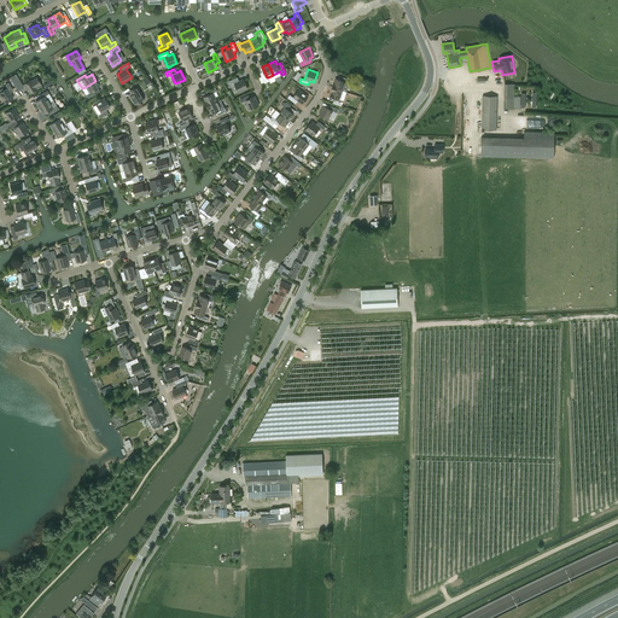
[(16,75),(11,77),(19,91),(24,88),(16,75)]
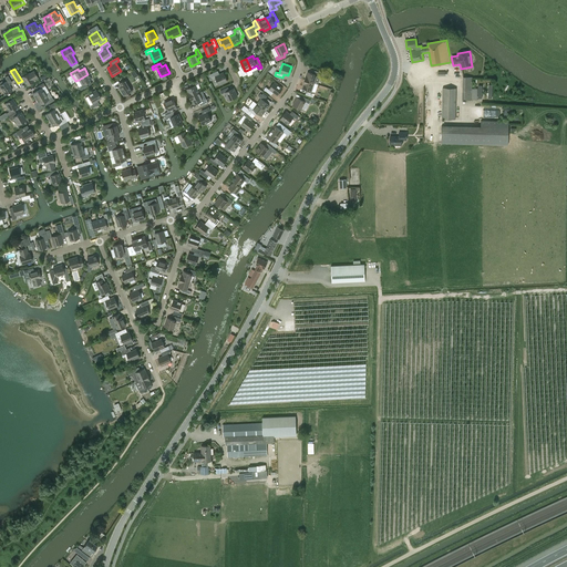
[(29,73),(21,78),(27,86),(34,82),(33,81),(38,78),(34,71),(29,74),(29,73)]
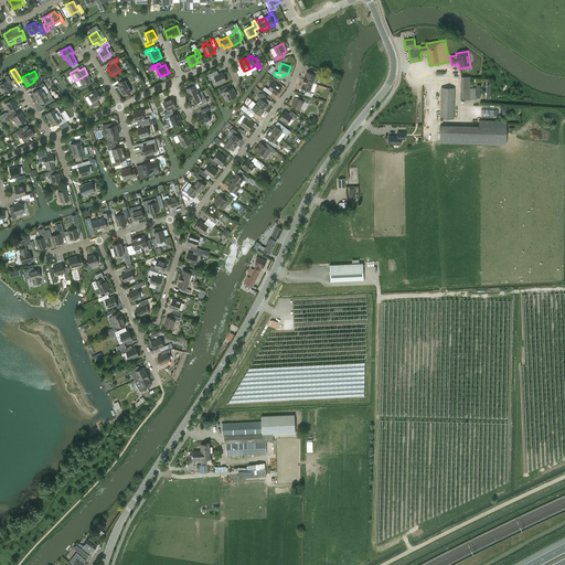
[(305,75),(304,80),(313,83),(316,75),(319,76),(320,73),(312,71),(311,73),(307,72),(306,75),(305,75)]
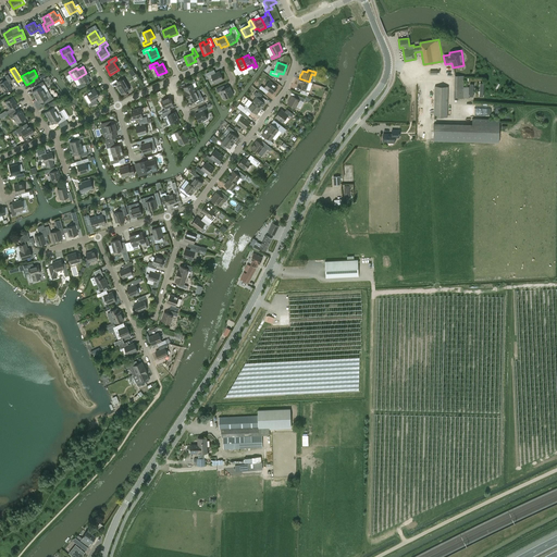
[(223,79),(220,71),(211,75),(215,84),(223,79)]
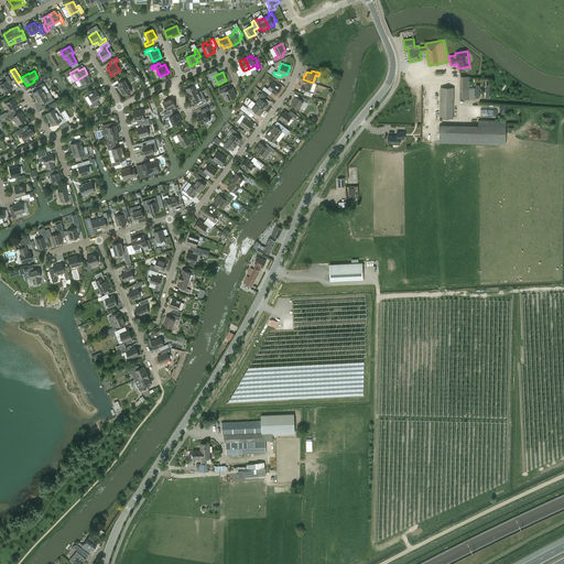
[(80,89),(87,85),(86,83),(89,80),(90,79),(87,74),(78,79),(82,85),(78,87),(80,89)]
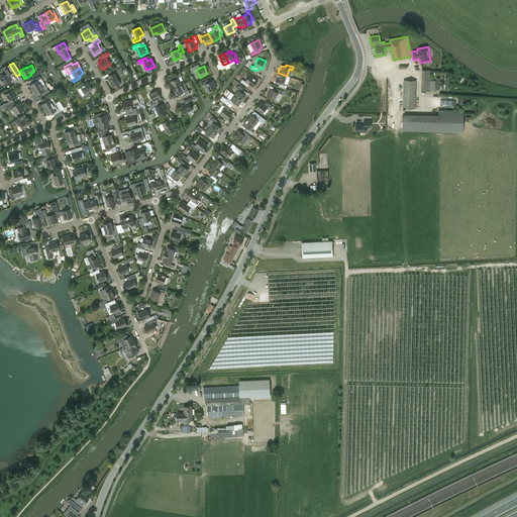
[(5,86),(11,82),(7,76),(10,75),(7,69),(4,71),(6,74),(3,76),(2,74),(0,75),(0,81),(1,81),(5,86)]
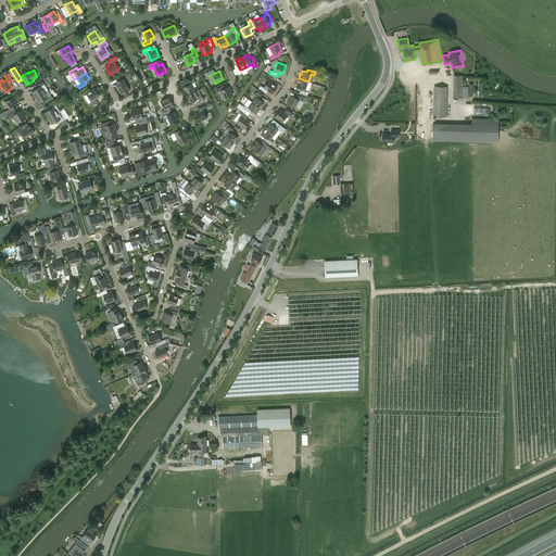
[(468,87),(463,87),(463,76),(454,75),(453,98),(463,98),(468,98),(468,87)]
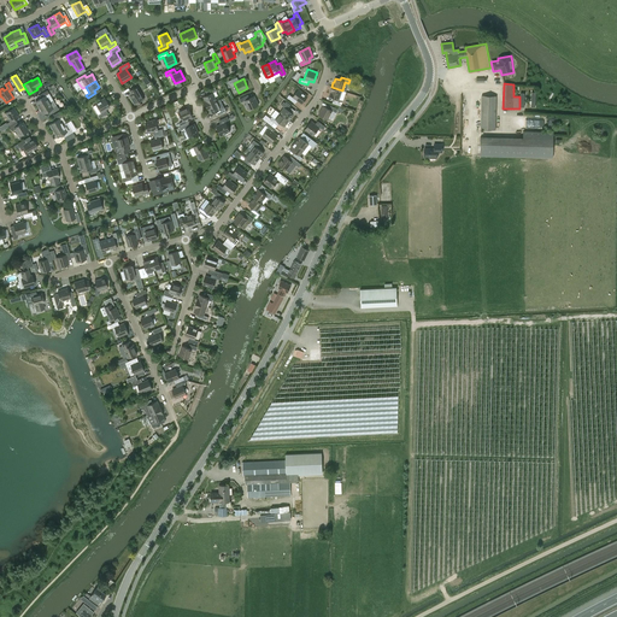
[(144,99),(136,87),(129,90),(131,95),(130,95),(135,105),(144,99)]
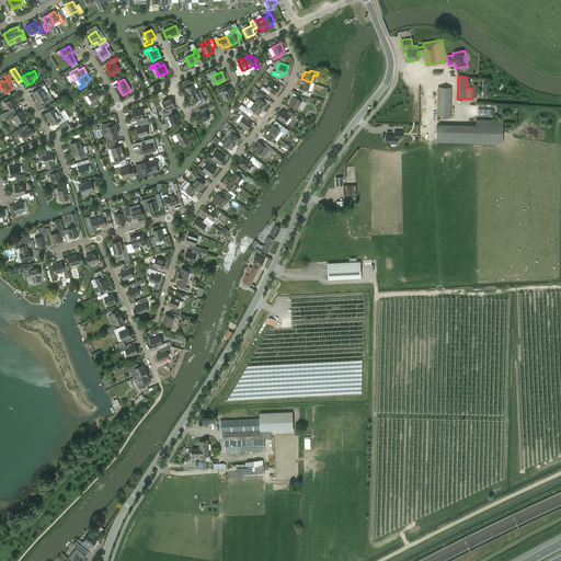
[(311,91),(308,90),(311,82),(301,79),(300,83),(299,88),(304,89),(302,92),(310,94),(311,91)]
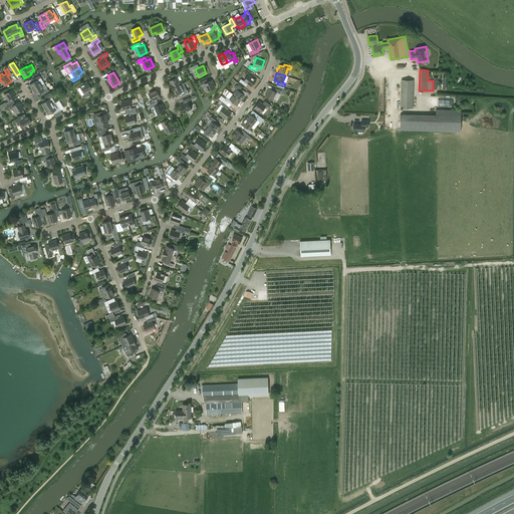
[(178,76),(177,74),(175,75),(172,76),(174,79),(170,80),(171,84),(172,88),(181,84),(177,77),(178,76)]
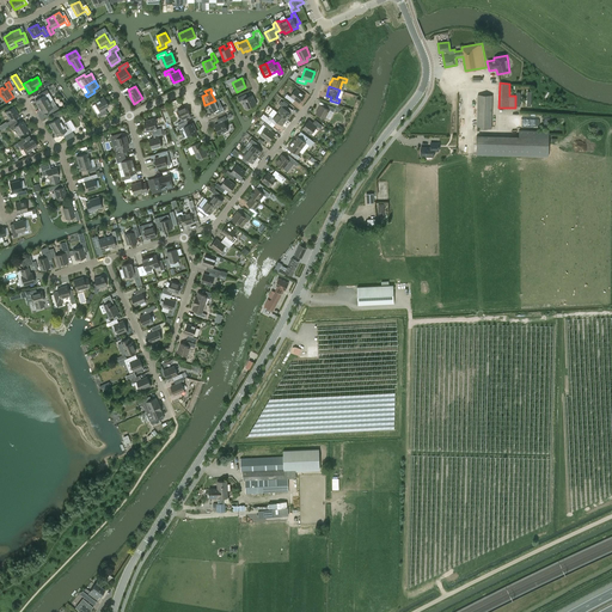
[(297,89),(291,96),(300,103),(305,96),(297,89)]
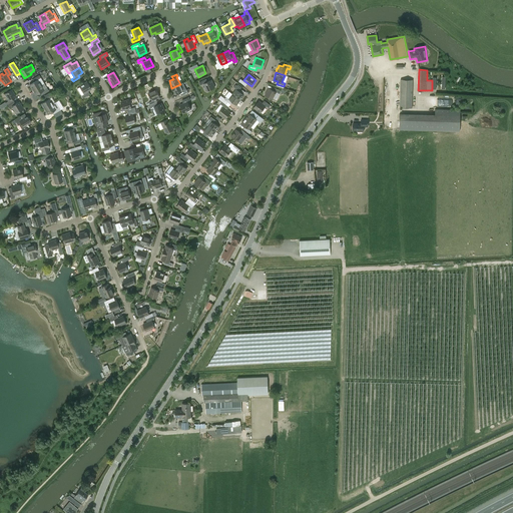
[(29,84),(33,90),(41,85),(38,79),(40,78),(39,75),(32,79),(34,82),(29,84)]
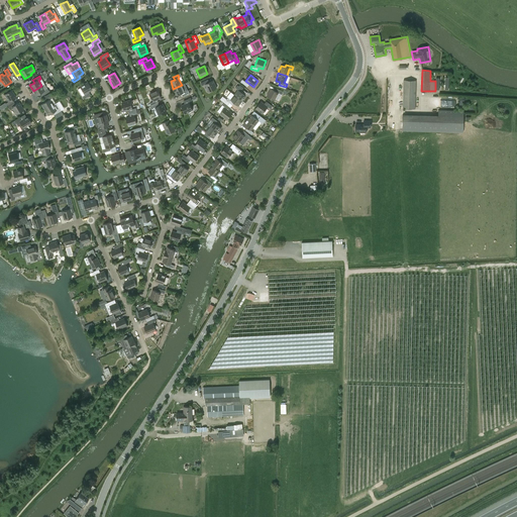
[(403,108),(415,109),(416,81),(403,80),(403,108)]
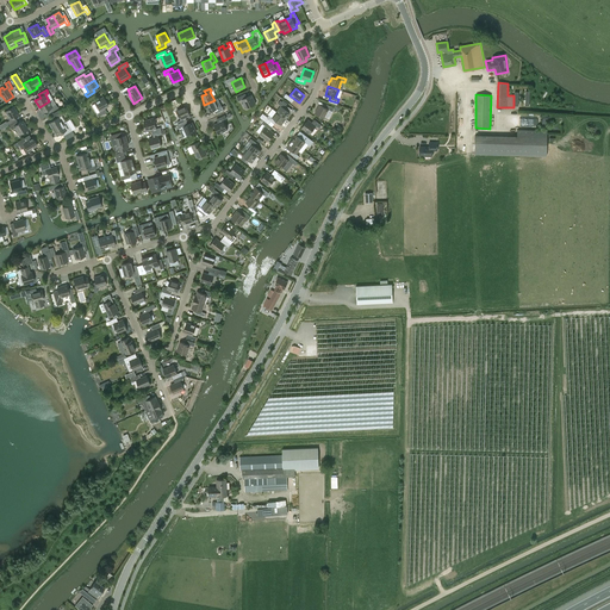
[(251,95),(242,99),(247,109),(255,104),(251,95)]
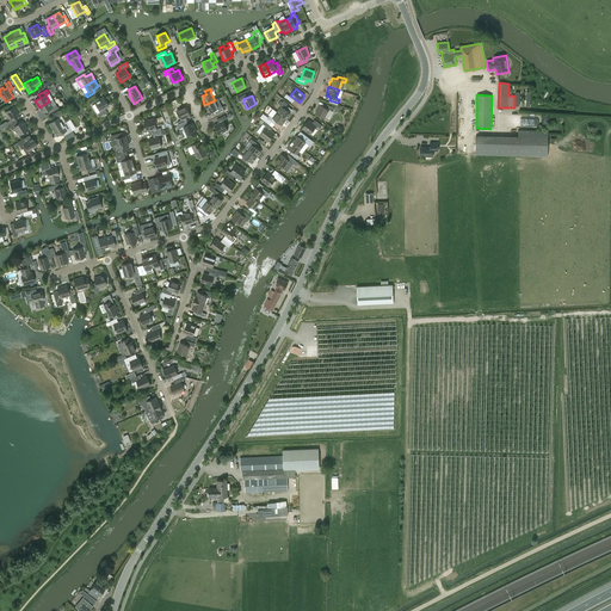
[(100,111),(97,113),(99,117),(106,112),(105,109),(109,106),(104,98),(94,103),(100,111)]
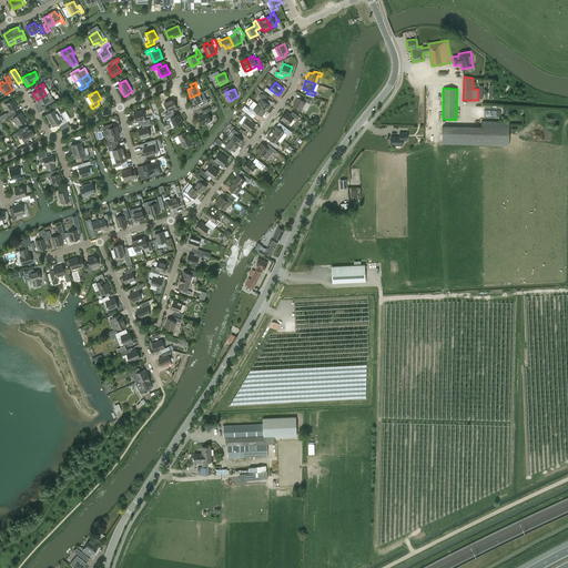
[(200,93),(190,98),(192,101),(193,101),(194,104),(199,103),(200,105),(205,103),(204,100),(203,101),(200,93)]
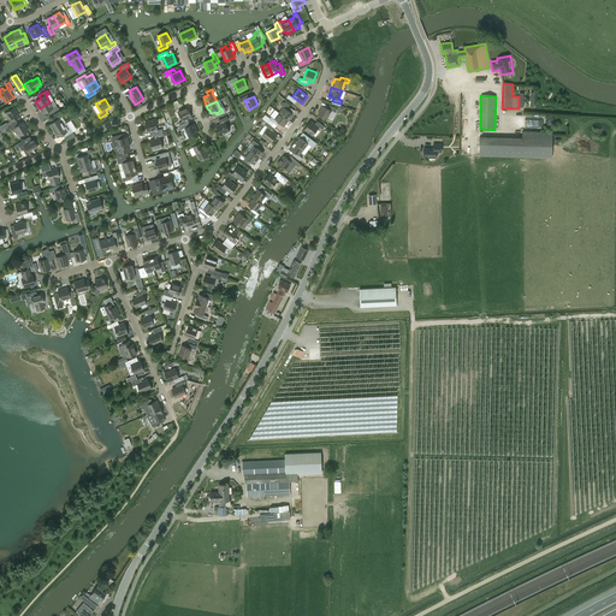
[(49,102),(40,108),(43,114),(48,111),(51,114),(58,110),(57,106),(53,108),(49,102)]
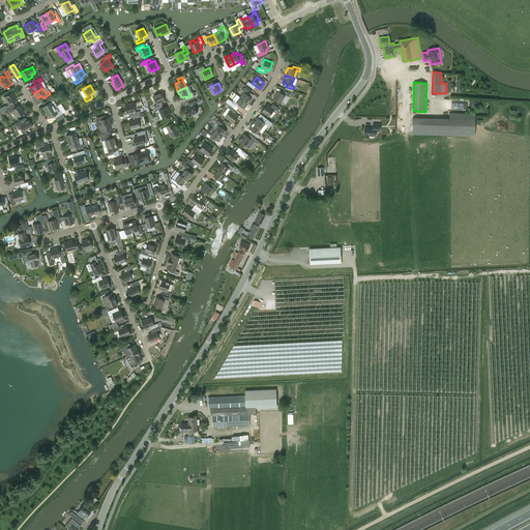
[(244,92),(240,97),(248,104),(253,98),(247,95),(249,92),(243,88),(241,90),(243,91),(244,92)]
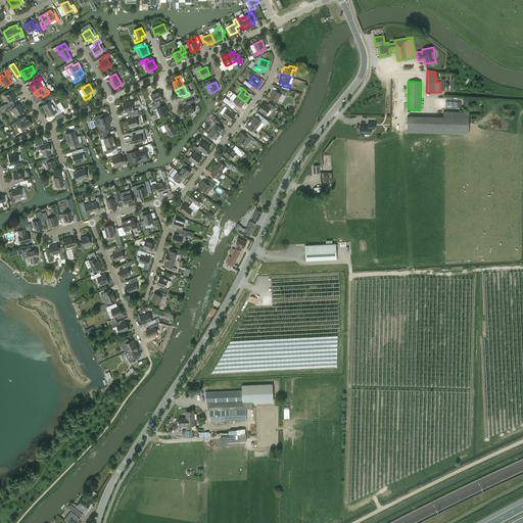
[(278,101),(282,94),(274,90),(270,97),(278,101)]
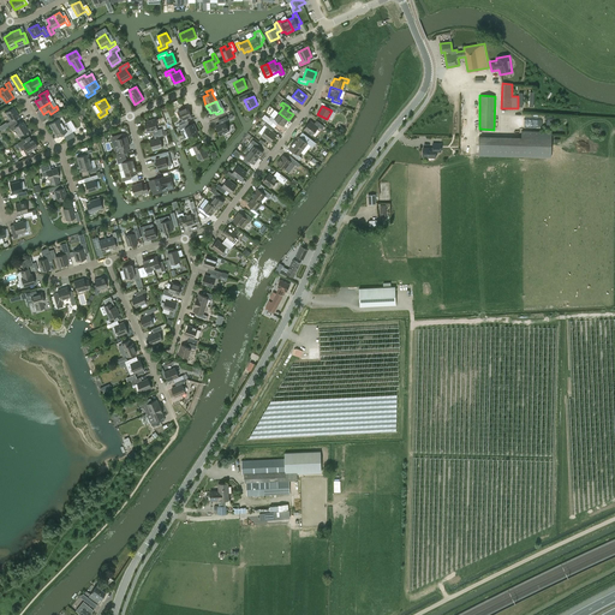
[(6,123),(9,126),(17,121),(15,118),(19,115),(13,107),(5,112),(10,121),(6,123)]
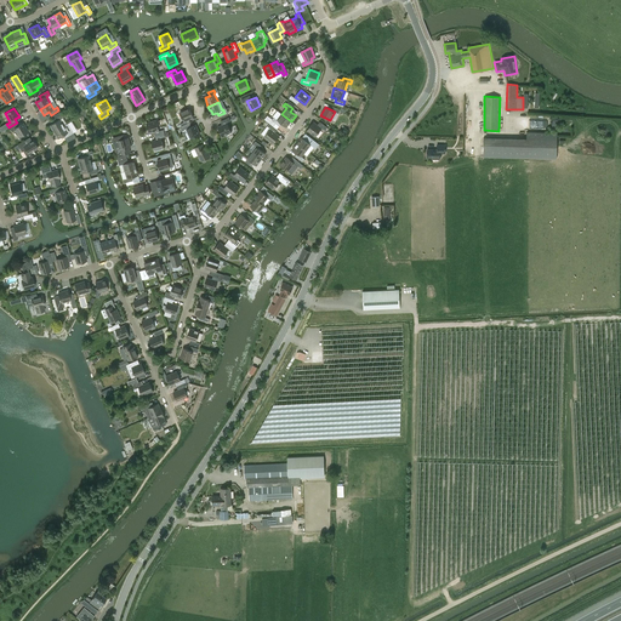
[(181,124),(182,127),(189,124),(191,124),(189,119),(193,118),(189,108),(180,112),(184,123),(181,124)]
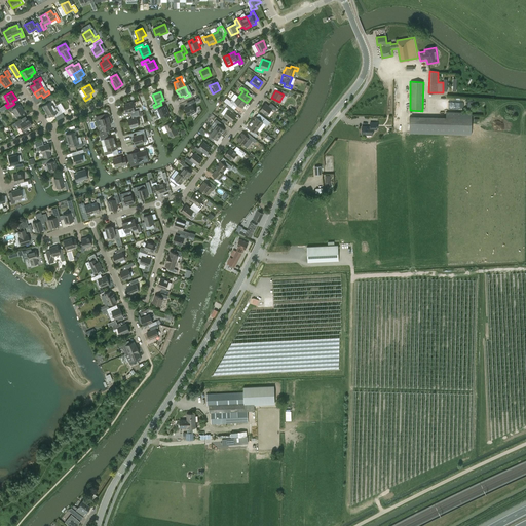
[(53,100),(52,97),(45,101),(46,104),(42,106),(45,112),(53,107),(50,102),(53,100)]
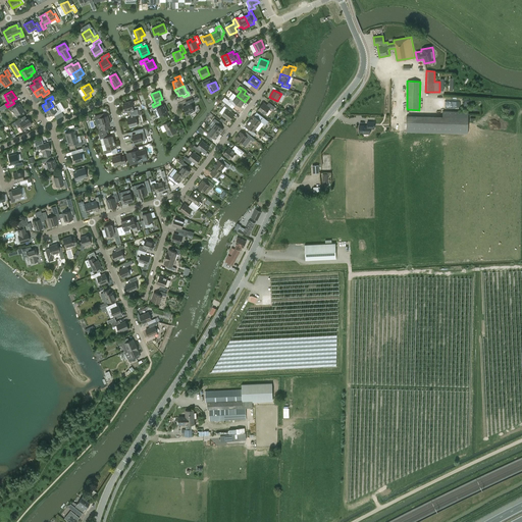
[(241,107),(245,102),(237,96),(232,101),(241,107)]
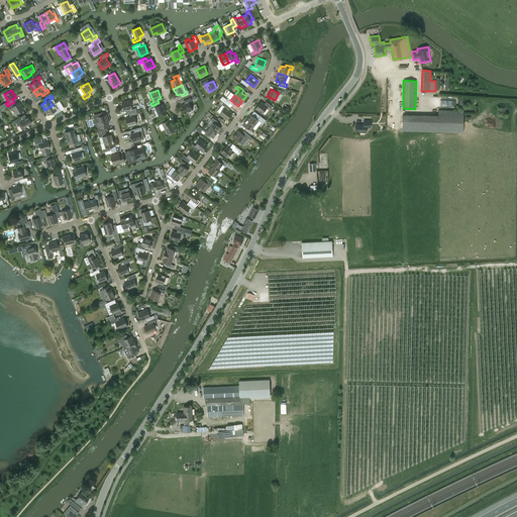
[(132,109),(130,100),(122,103),(124,111),(128,110),(129,113),(136,111),(136,108),(132,109)]
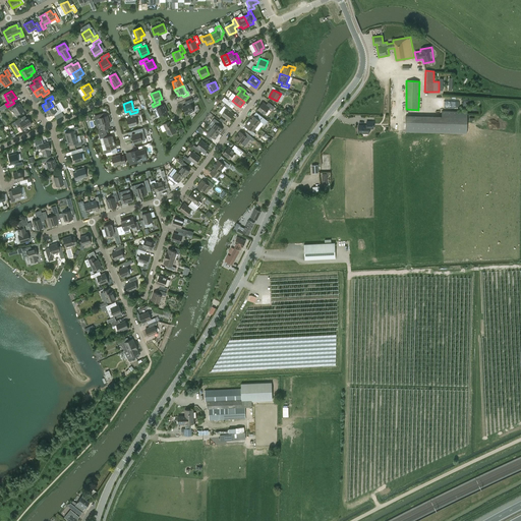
[(19,103),(15,106),(14,103),(7,107),(9,110),(12,108),(16,115),(23,111),(19,103)]
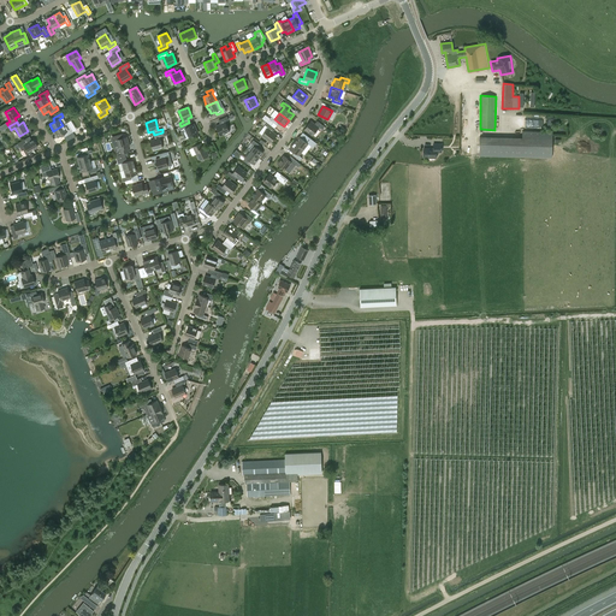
[(225,122),(220,124),(215,126),(220,136),(230,131),(225,122)]
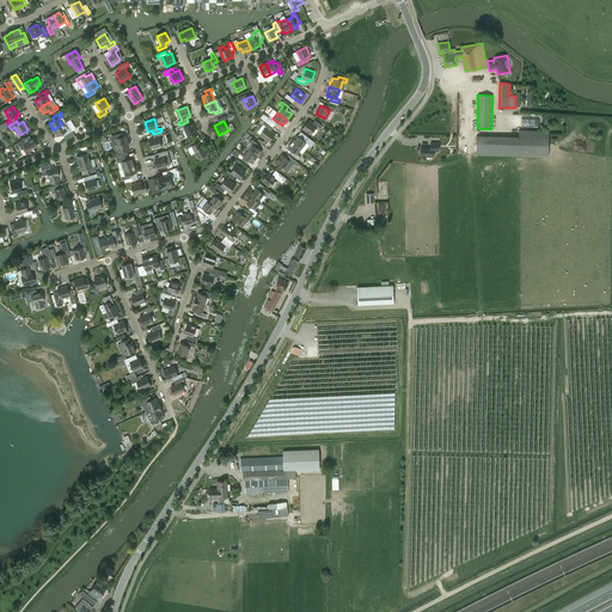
[(269,129),(271,126),(265,121),(263,124),(267,127),(261,134),(270,141),(275,134),(269,129)]
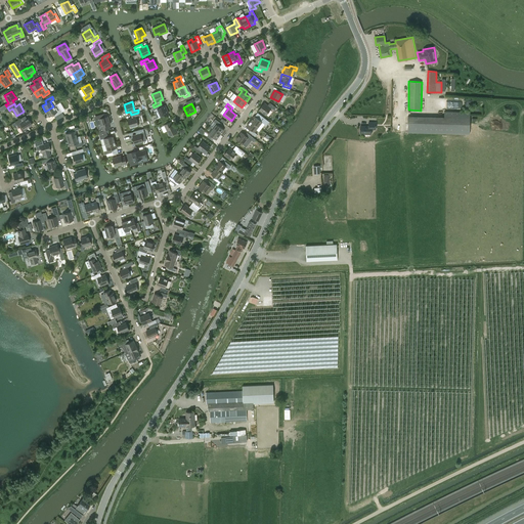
[(266,115),(271,108),(264,103),(259,110),(266,115)]
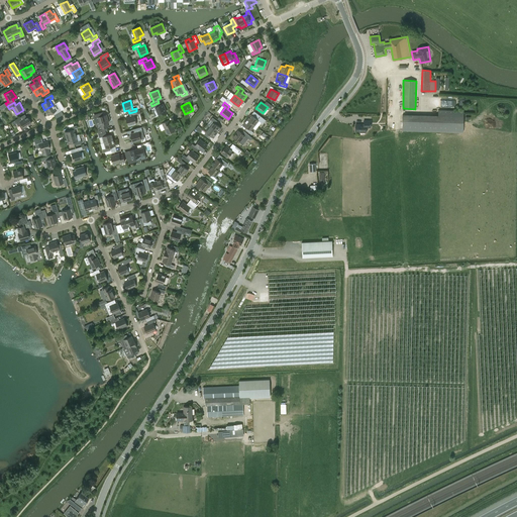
[(56,103),(53,105),(44,110),(47,115),(53,112),(54,115),(61,111),(56,103)]
